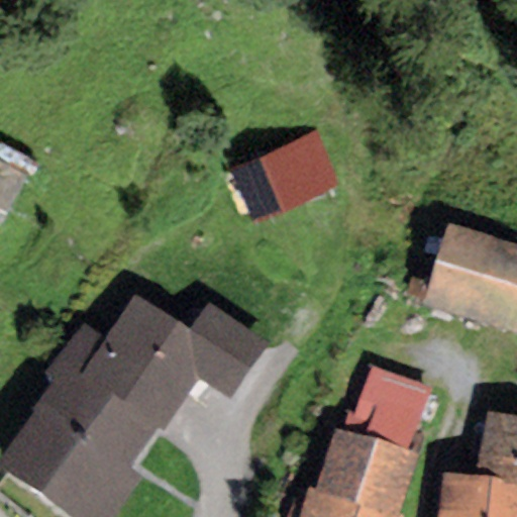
[(313,129),(232,167),(257,223),(339,186),(313,129)]
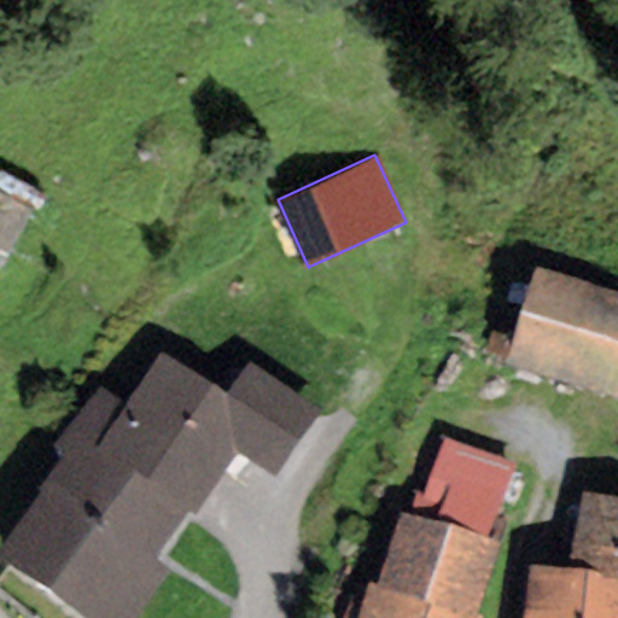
[(0,249),(9,255),(34,208),(0,190),(0,249)]
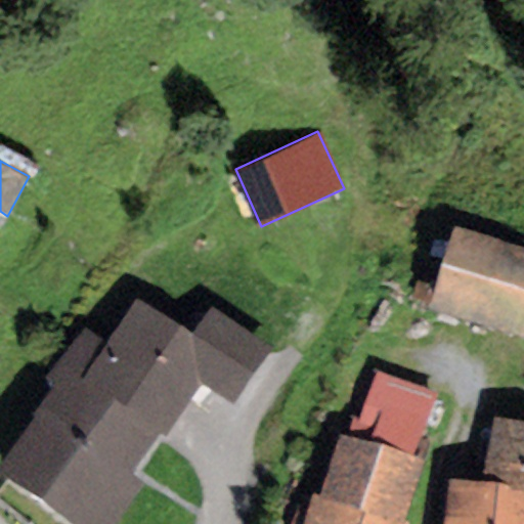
[(523,246),(451,224),(426,308),(520,337),(522,329),(523,329),(523,246)]
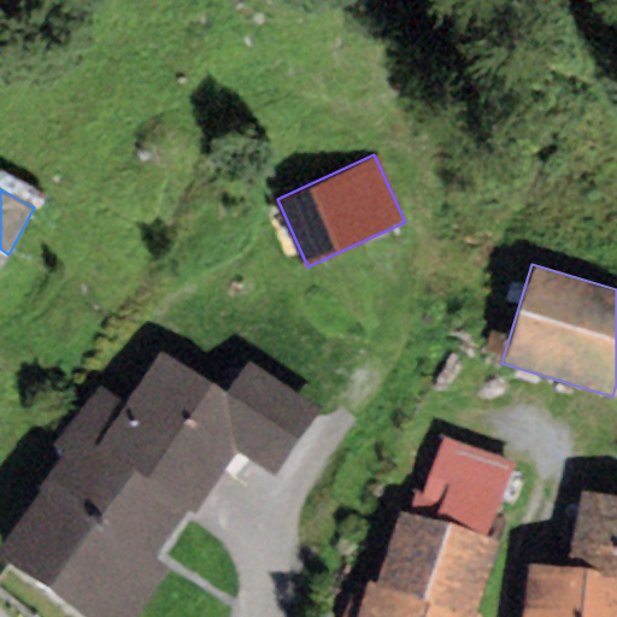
[(195,533),(238,468),(277,493),(324,422),(248,372),(223,411),(157,368),(128,413),(90,470),(183,530),(195,533)]
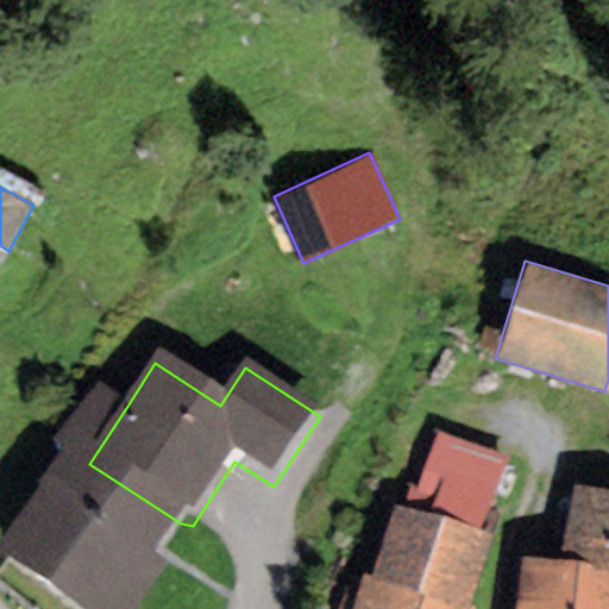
[(51,456),(70,469),(0,570),(0,577),(46,608),(121,608),(181,523),(89,464),(126,408),(98,389),(51,456)]
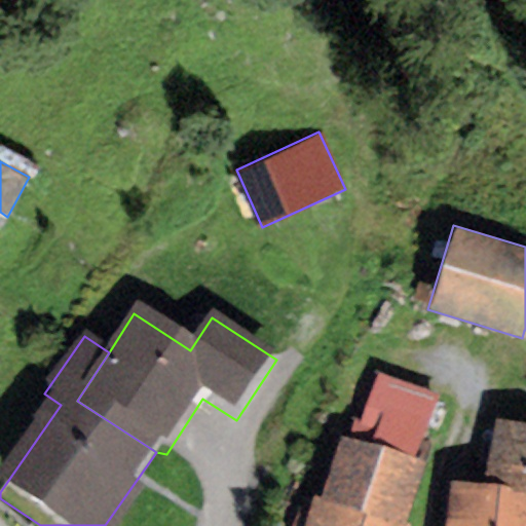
[(347,438),(339,435),(320,496),(407,525),(428,459),(416,455),(436,397),(376,377),(361,423),(353,421),(347,438)]
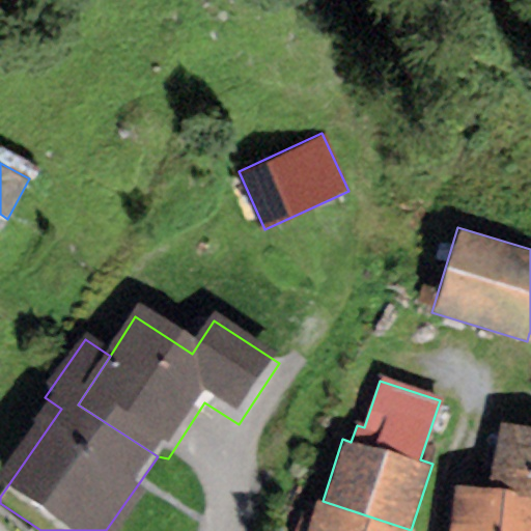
[(530,427),(500,421),(490,477),(465,475),(465,487),(530,495),(530,427)]
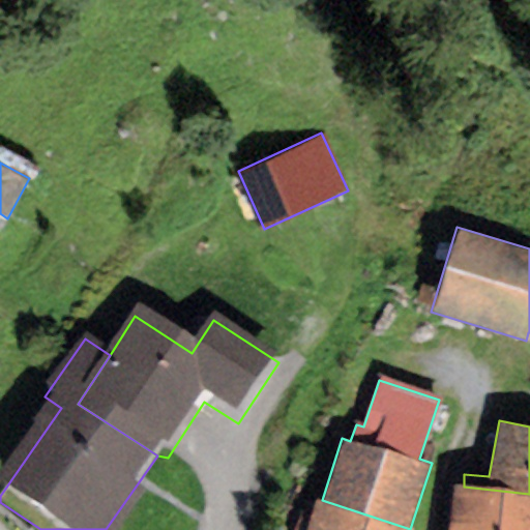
[(529,529),(529,494),(464,487),(455,487),(450,529),(529,529)]
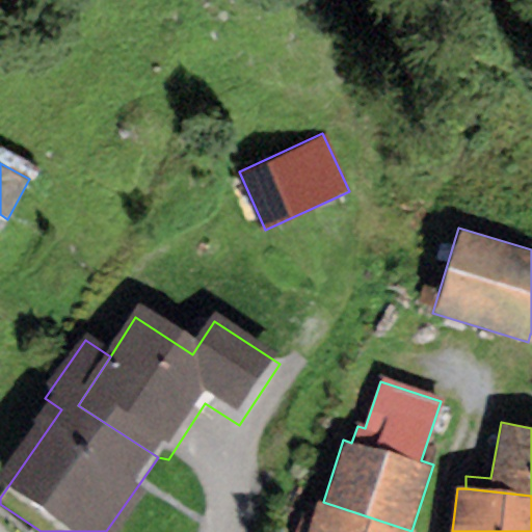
[(323,502),(314,499),(303,531),(414,531),(415,529),(411,531),(323,502)]
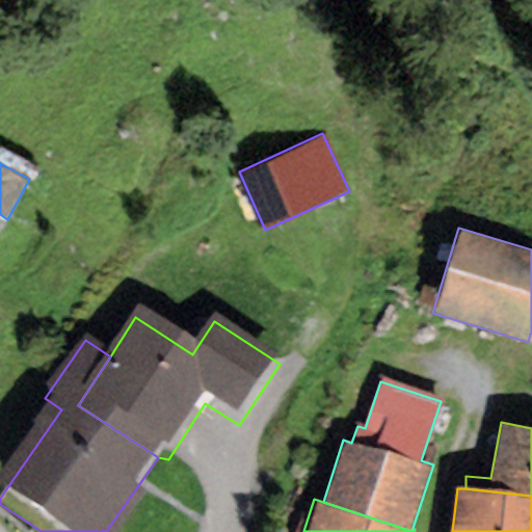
All buildings are outlined.
